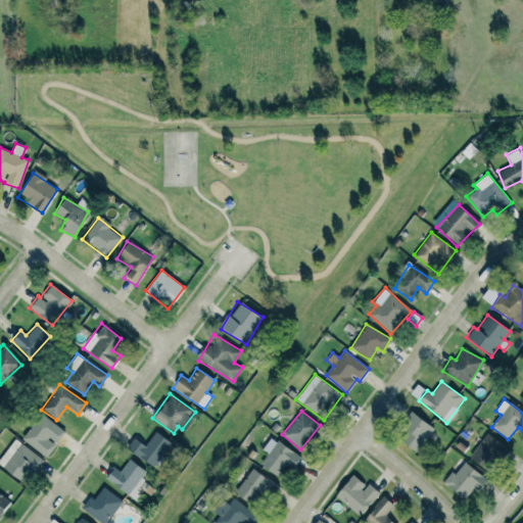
[(400,427),(430,447),(440,433),(410,413),(400,427)]
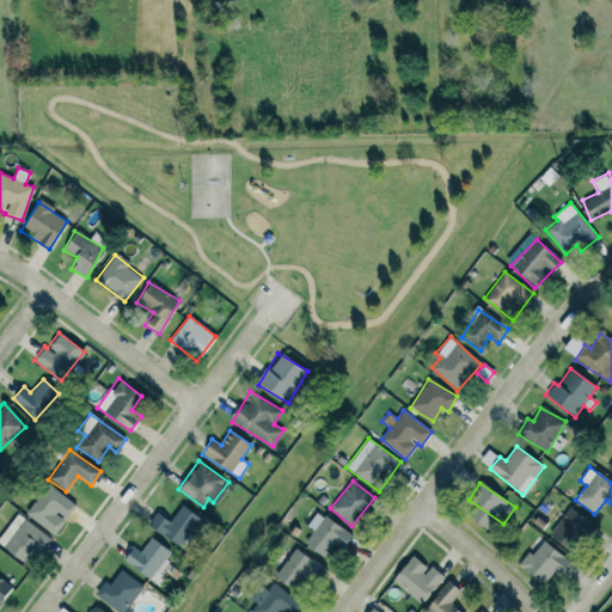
[(24,515),(54,534),(74,502),(44,484),(24,515)]
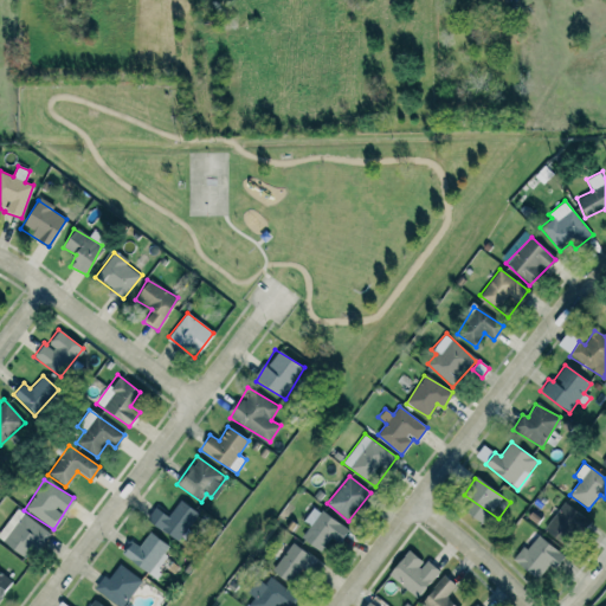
[(155,507),(146,520),(178,542),(199,514),(180,500),(168,516),(155,507)]
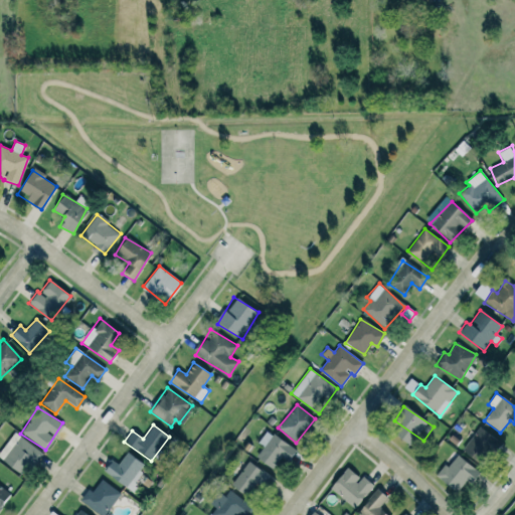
[(258,443),(263,447),(255,458),(277,473),(294,450),(267,430),(258,443)]
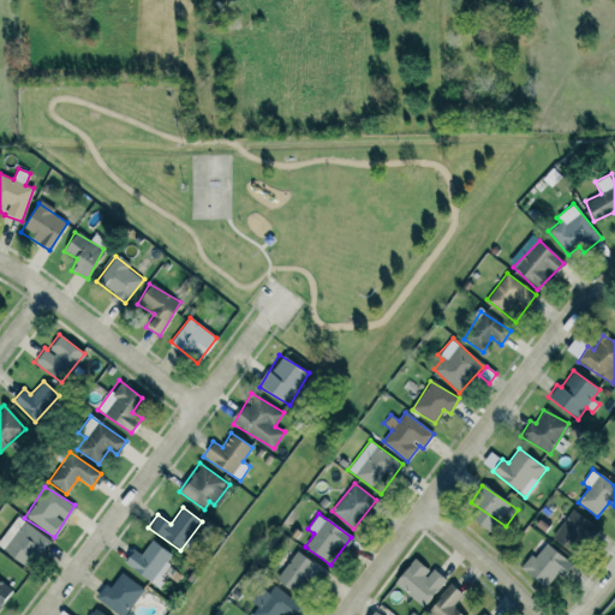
[(0,538),(0,548),(27,566),(47,537),(16,515),(0,538)]
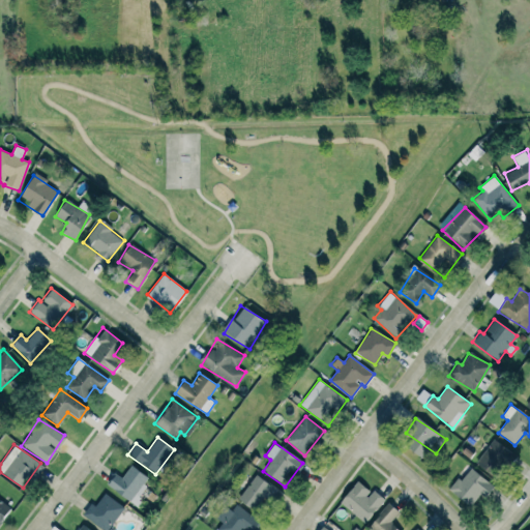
[(147,478),(129,463),(110,486),(133,505),(148,489),(143,483),(147,478)]
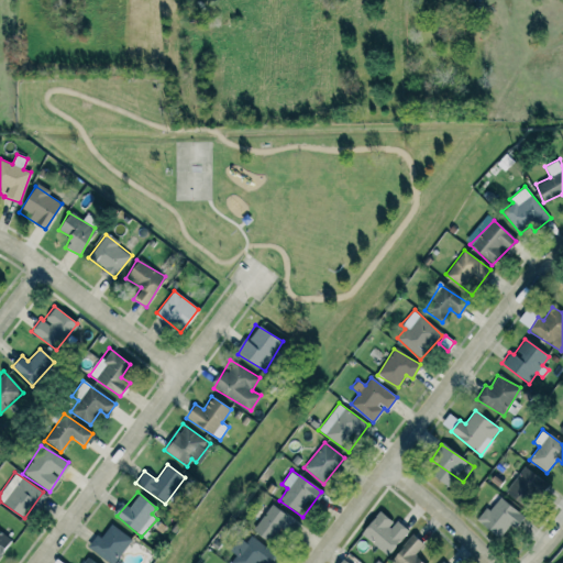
[(476,521),(500,541),(521,515),(497,495),(476,521)]
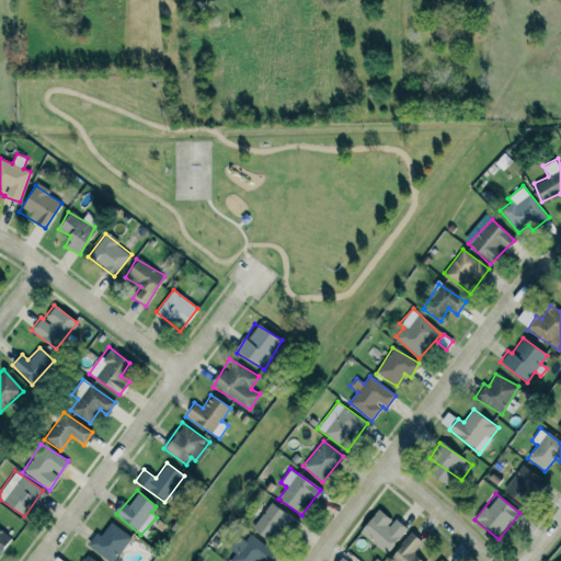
[(251,529),(272,542),(282,528),(287,533),(296,519),(270,502),(251,529)]
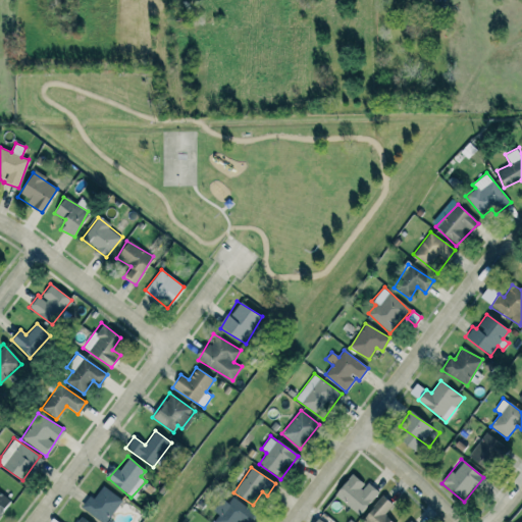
[(361,515),(378,490),(366,482),(366,483),(351,473),(335,496),(361,515)]
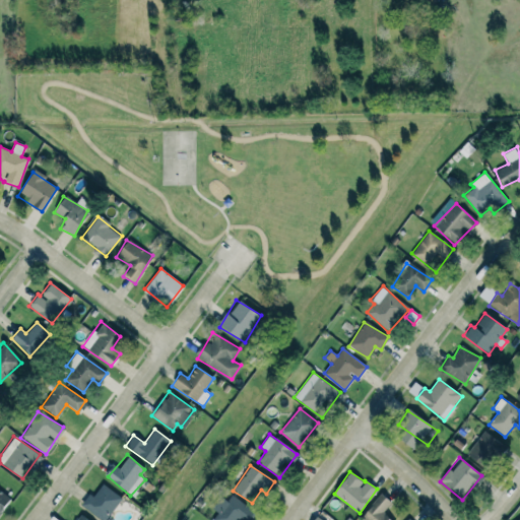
[(91,497),(88,494),(80,505),(101,519),(104,519),(121,498),(102,483),(91,497)]
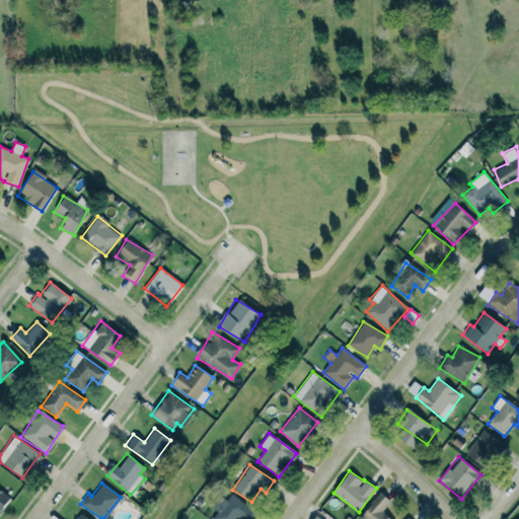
[(0,510),(10,497),(0,489),(0,510)]
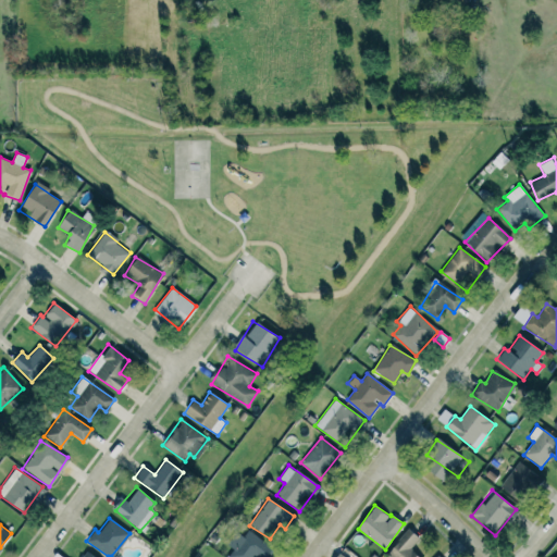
[(419,556),(410,548),(420,537),(409,529),(386,554),(388,556),(419,556)]
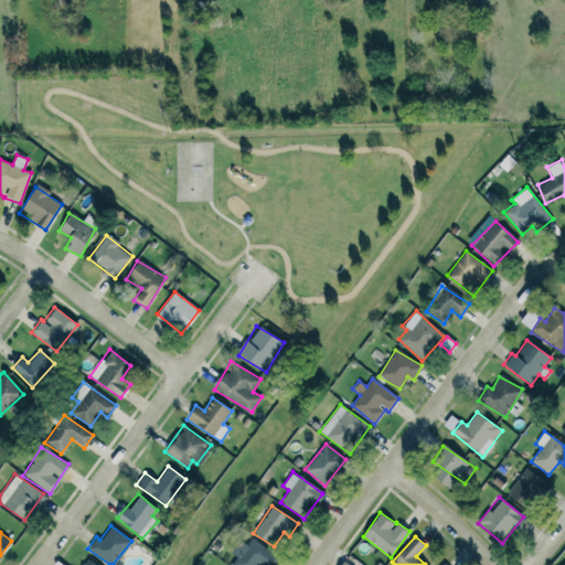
[(231,564),(232,564),(270,564),(276,560),(251,539),(245,544),(240,540),(230,552),(236,557),(231,564)]
